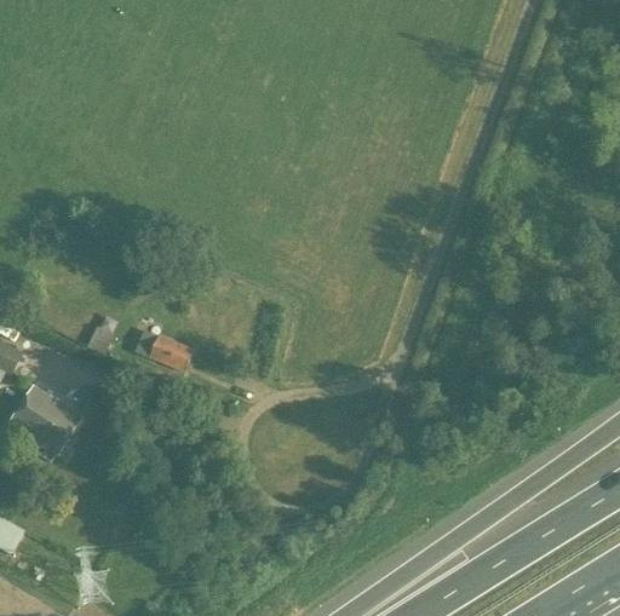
[(87,346),(104,355),(115,334),(97,326),(87,346)]
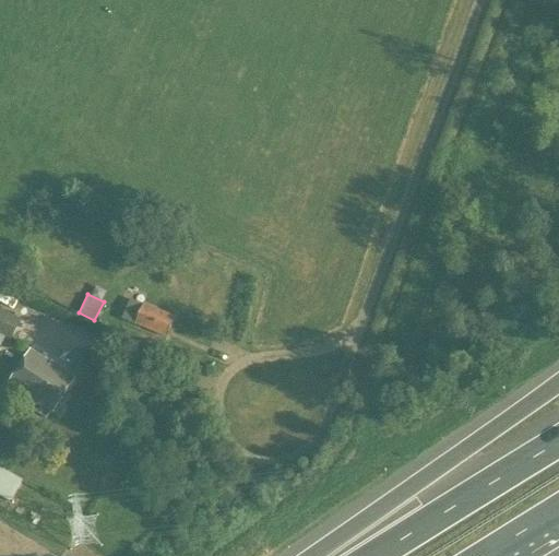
[(130,298),(122,317),(166,335),(175,315),(144,302),(143,304),(130,298)]
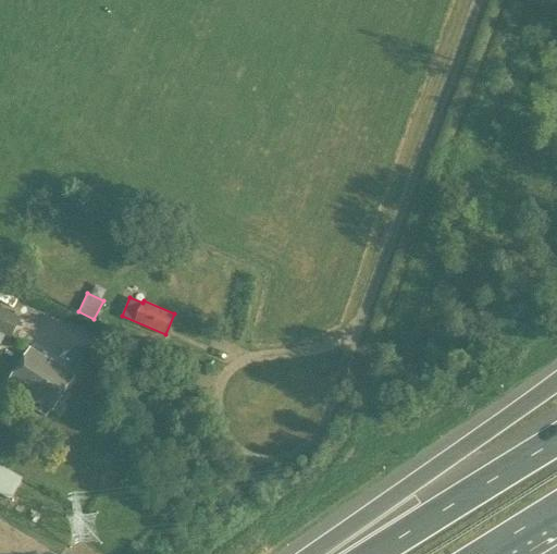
[(0,305),(0,329),(11,335),(21,316),(0,305)]
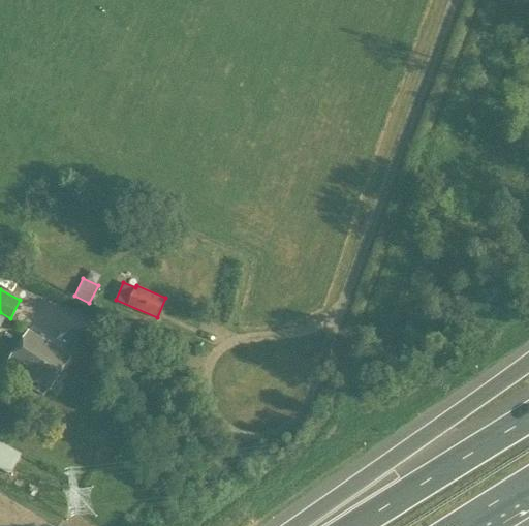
[(69,357),(28,330),(8,361),(50,388),(69,357)]
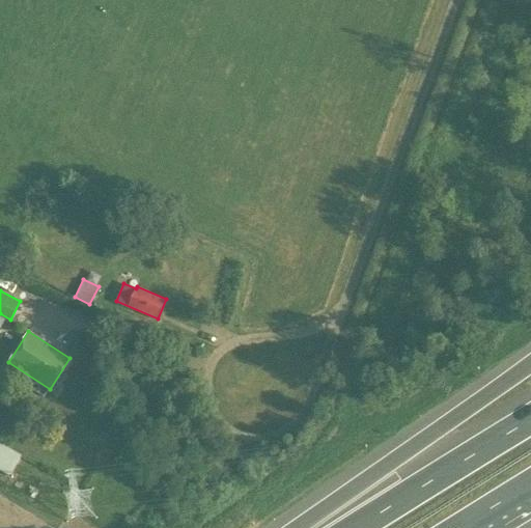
[(21,454),(0,442),(0,469),(9,475),(21,454)]
